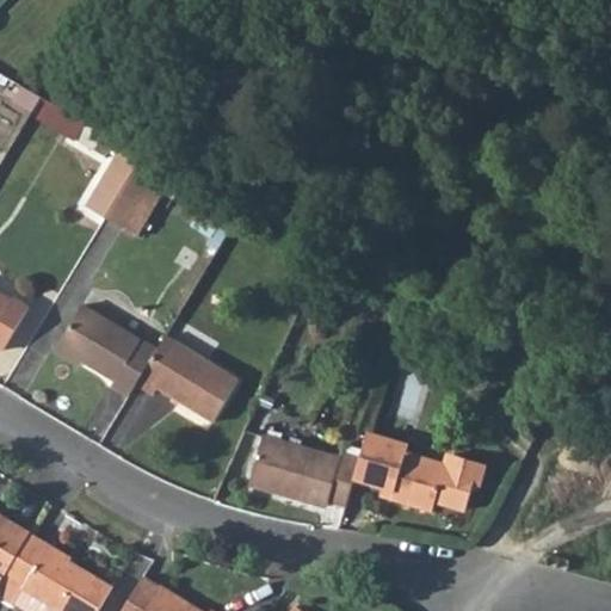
[(85,204),(104,216),(135,162),(119,146),(85,204)]
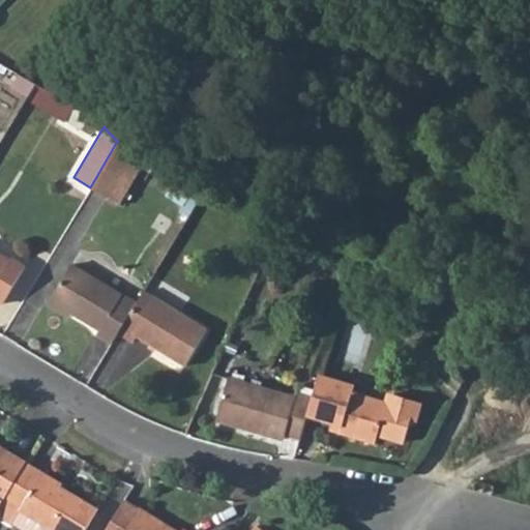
[(145,157),(117,141),(90,187),(118,203),(145,157)]
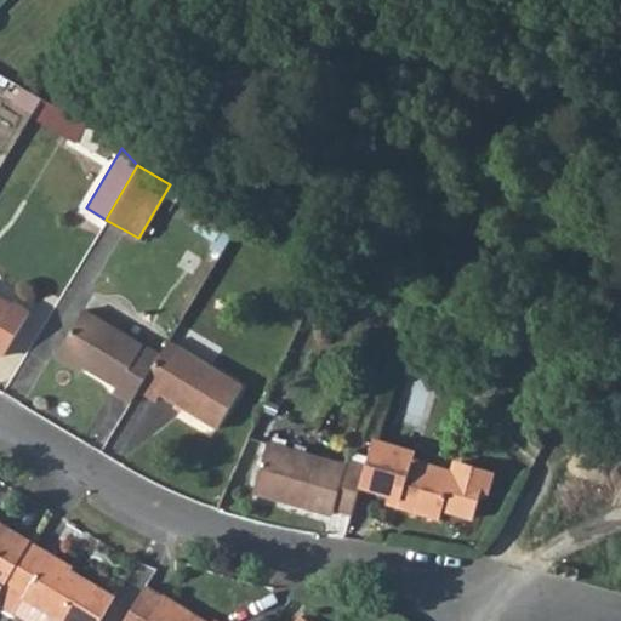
[(0,352),(4,355),(30,312),(15,302),(13,303),(0,295),(0,352)]
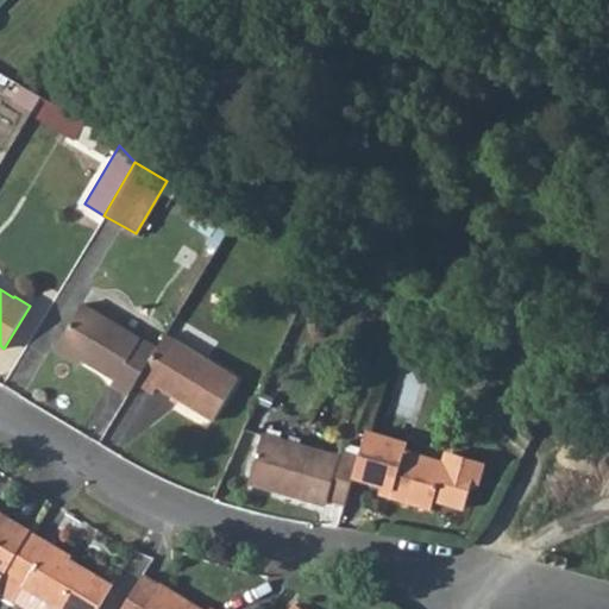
[(57,344),(83,359),(114,377),(112,383),(129,394),(135,383),(157,346),(82,301),(57,344)]
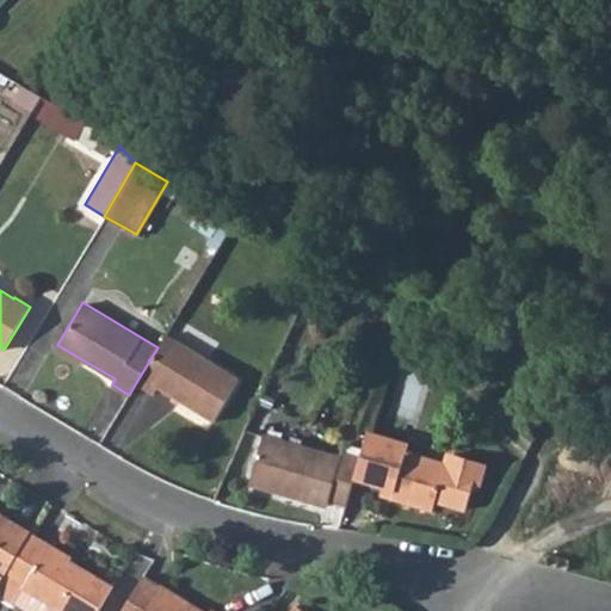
[(135,384),(153,394),(156,389),(214,423),(240,376),(209,358),(166,333),(158,347),(135,384)]
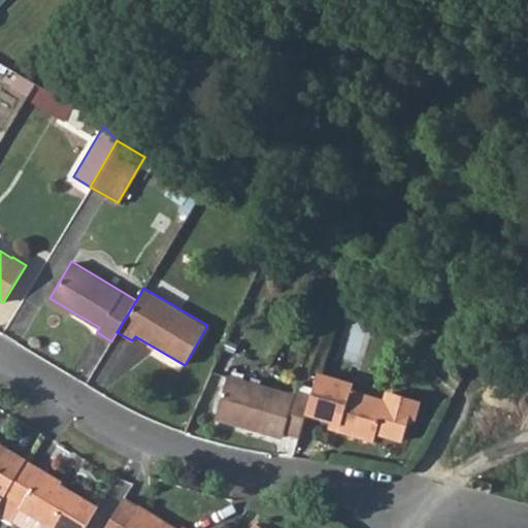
[(50,298),(46,302),(70,316),(72,311),(50,298)]
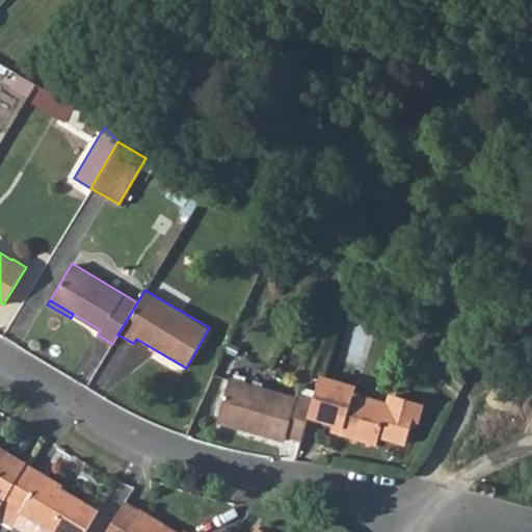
[(436,336),(449,342),(455,329),(443,323),(436,336)]
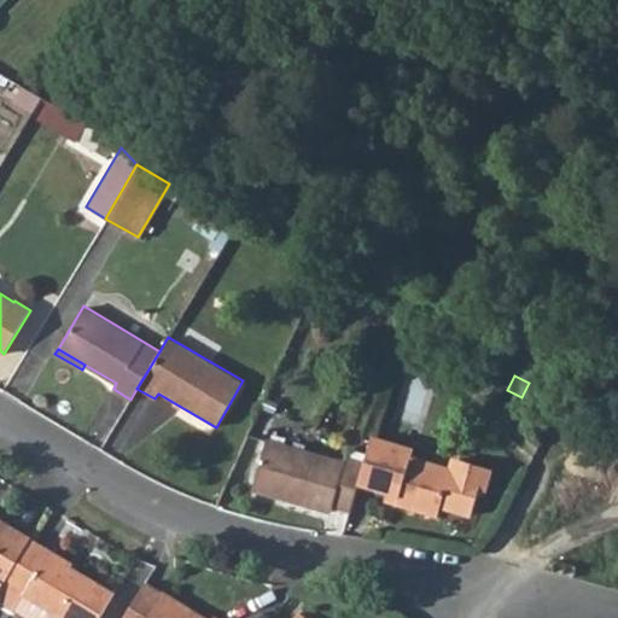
[(365,462),(357,484),(386,491),(400,495),(397,503),(438,517),(441,505),(472,513),(478,493),(484,489),(490,472),(487,466),(459,458),(453,461),(450,468),(412,456),(414,448),(373,435),(365,462)]
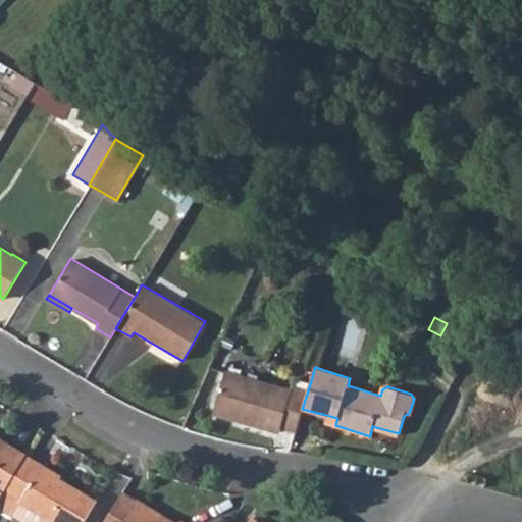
[(215,408),(247,417),(244,424),(279,433),(281,428),(296,433),(302,409),(308,390),(293,385),(291,390),(259,381),(225,371),(215,408)]
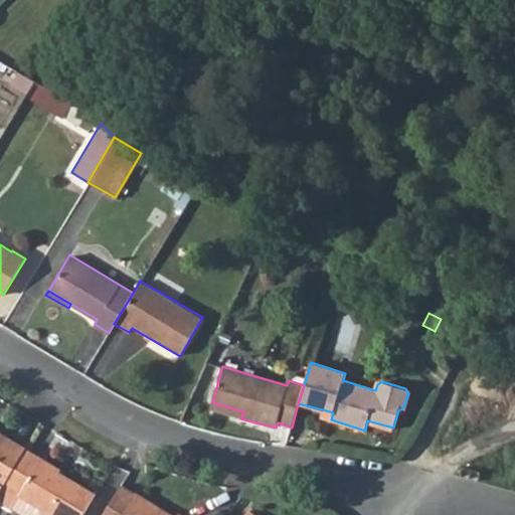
[(210,408),(240,418),(243,411),(212,402),(210,408)]
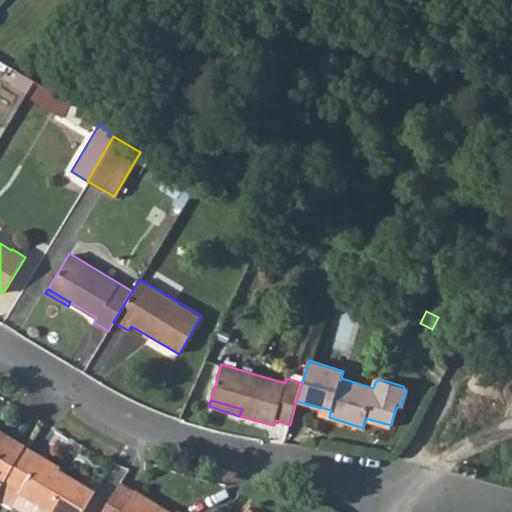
[(318,415),(329,417),(331,410),(320,407),(318,415)]
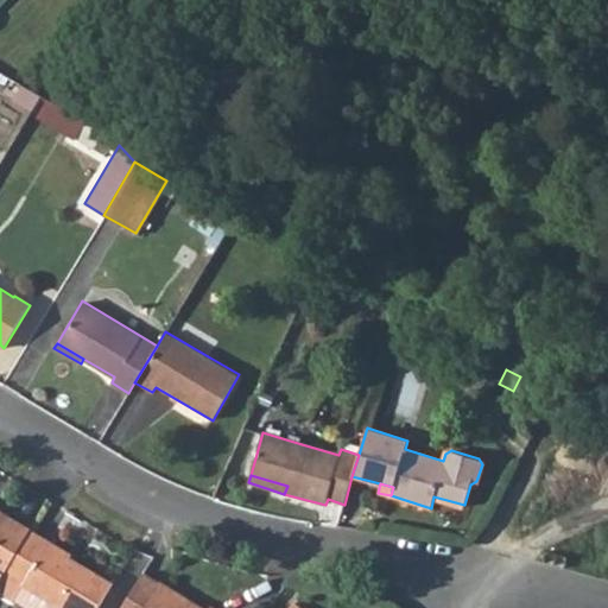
[(0,578),(5,572),(30,530),(0,512),(0,578)]
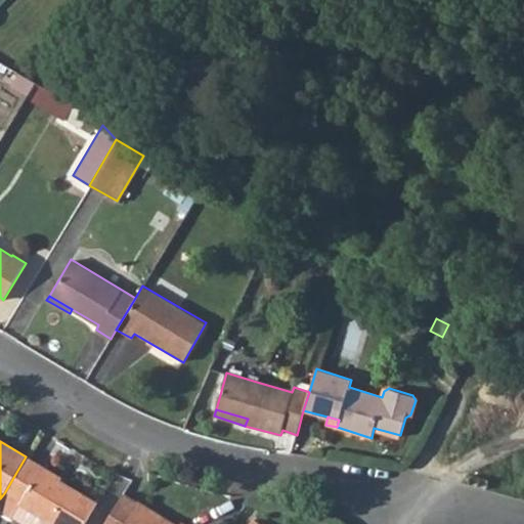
[(26,456),(4,493),(0,498),(0,510),(11,517),(19,503),(55,523),(83,523),(96,504),(59,482),(62,478),(26,456)]
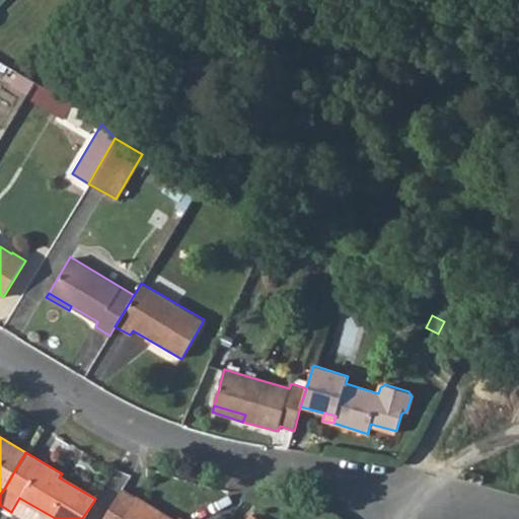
[(102,518),(182,518),(180,517),(178,518),(166,518),(157,513),(160,508),(123,488),(102,518)]
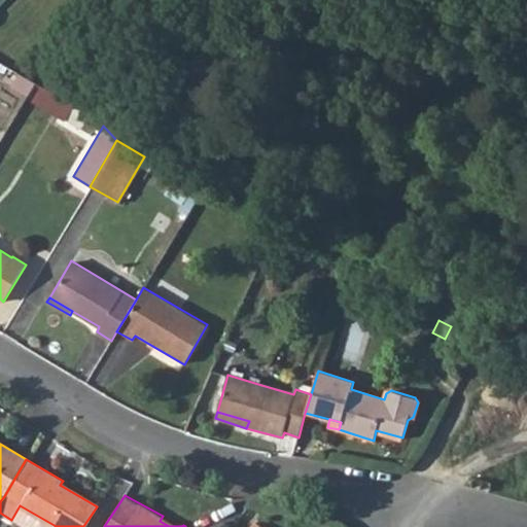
[(46,526),(49,524),(20,505),(11,520),(23,526),(46,526)]
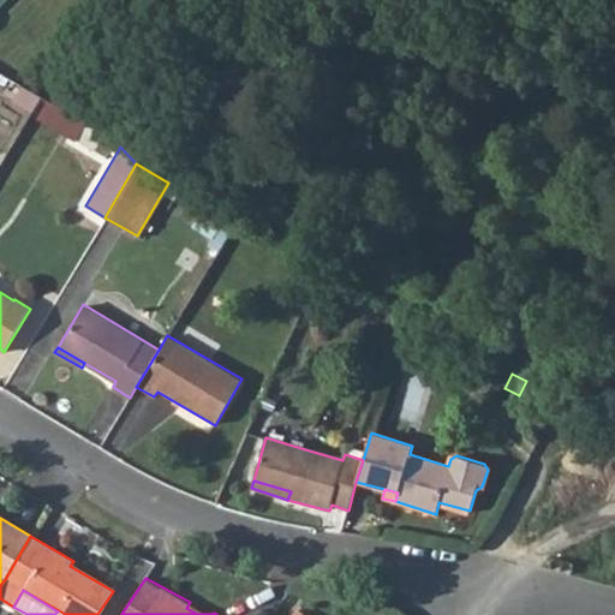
[(209,614),(190,602),(186,608),(197,614),(209,614)]
